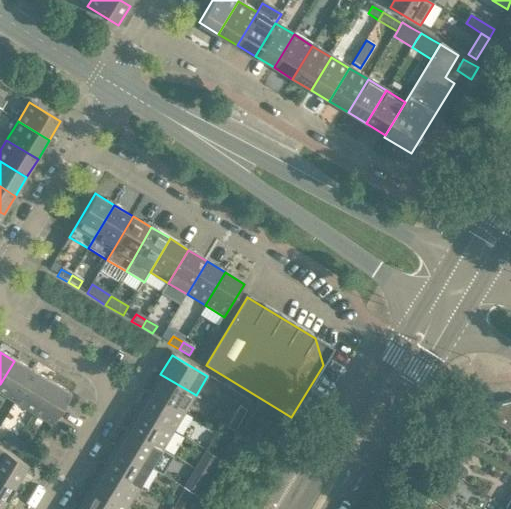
[(14,361),(0,384),(0,394),(14,403),(33,372),(14,361)]
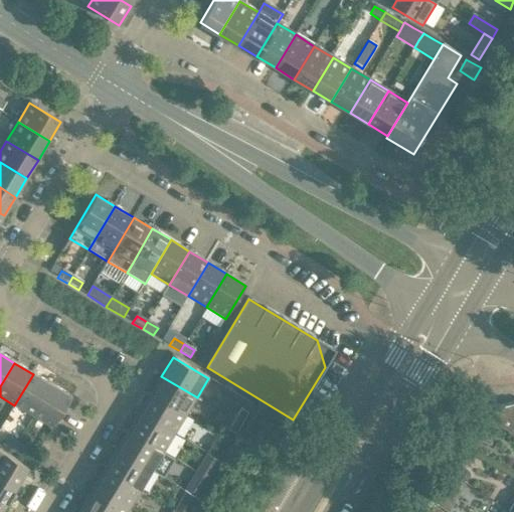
[(33,374),(14,405),(33,416),(51,385),(33,374)]
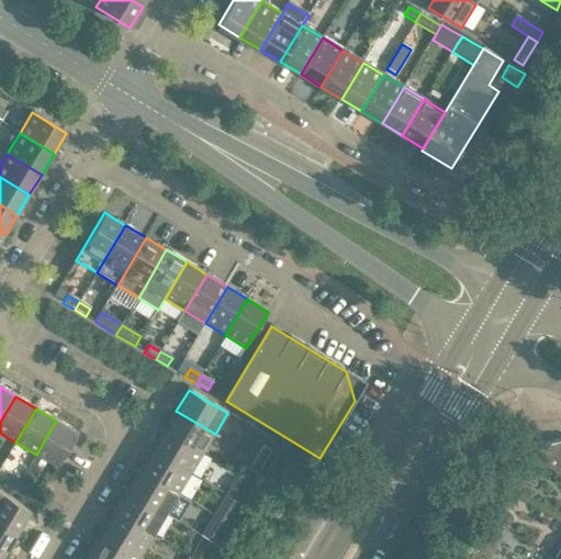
[(164,431),(203,455),(215,434),(176,411),(164,431)]
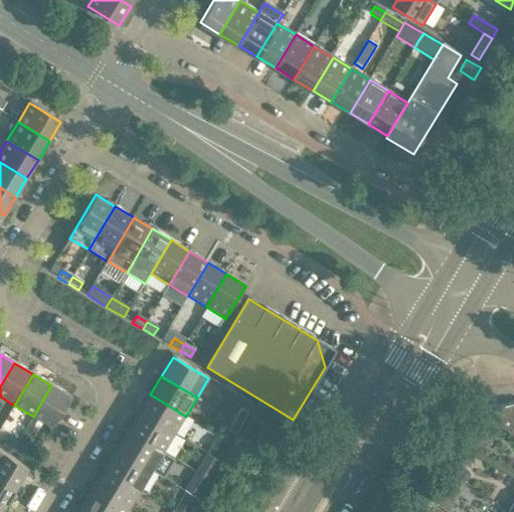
[(52,429),(71,397),(51,385),(33,416),(52,429)]
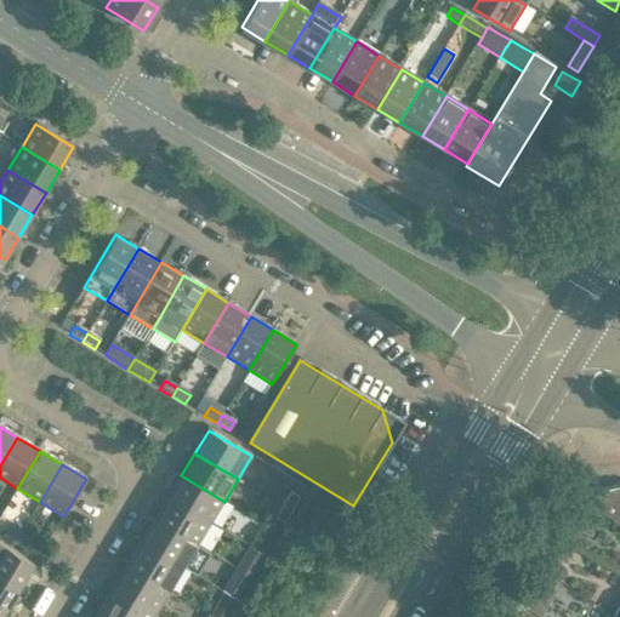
[(168,498),(210,524),(225,502),(181,475),(168,498)]
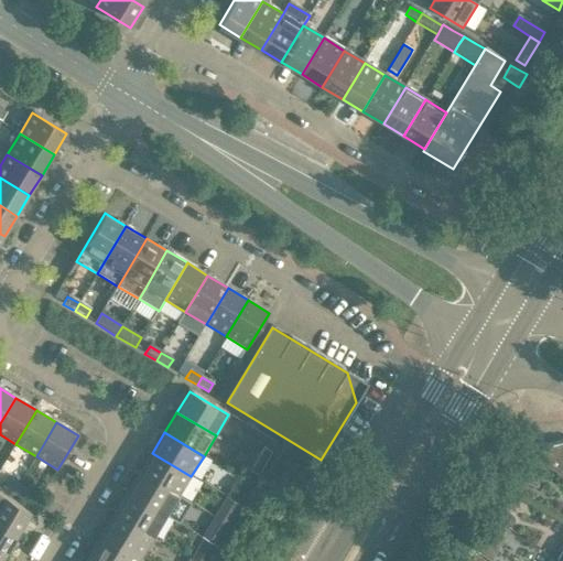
[(562,477),(562,442),(543,448),(536,461),(562,477)]
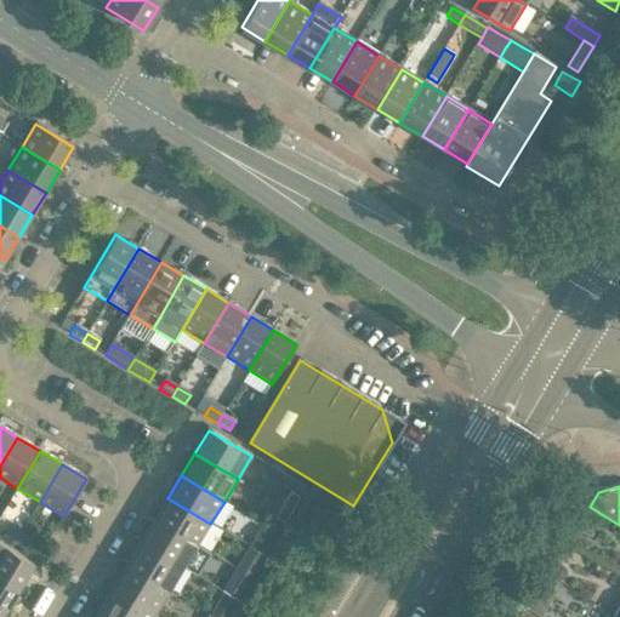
[(300,500),(291,493),(283,507),(293,512),(300,500)]
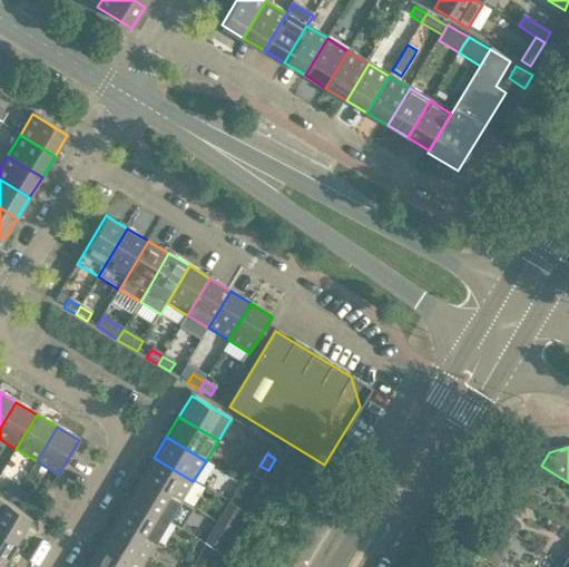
[(141,478),(180,502),(193,481),(154,458),(141,478)]
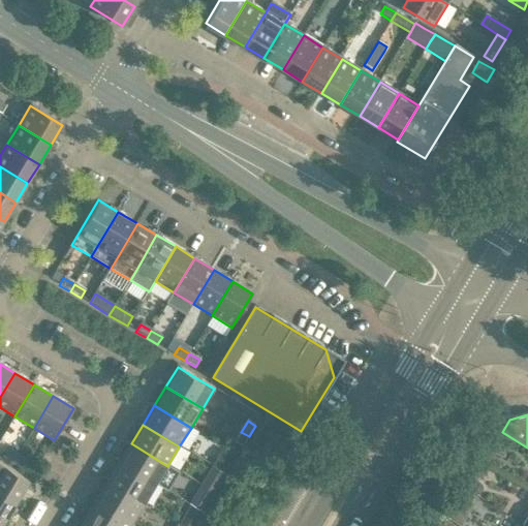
[(235,442),(242,446),(249,436),(241,432),(235,442)]
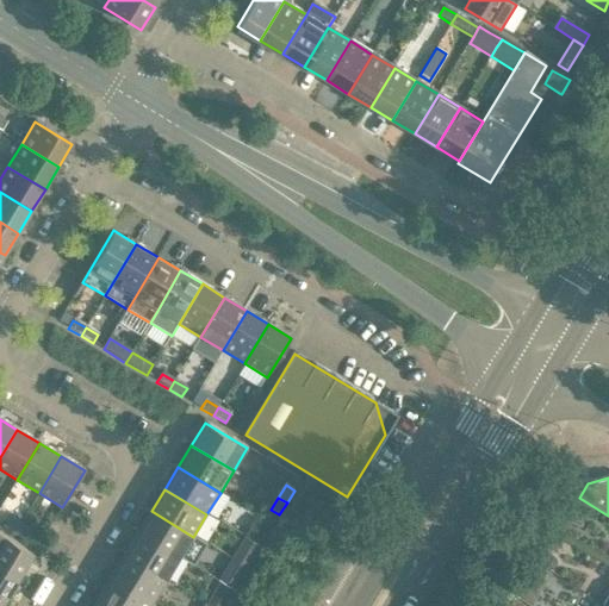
[(138,533),(180,558),(193,537),(151,511),(138,533)]
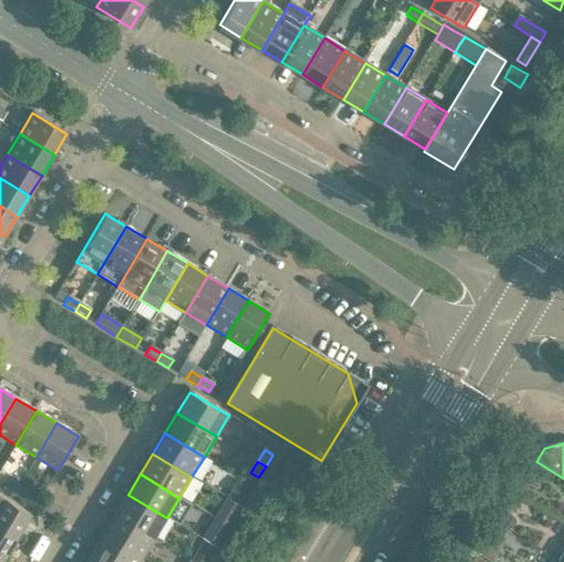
[(10,479),(3,489),(13,496),(19,485),(10,479)]
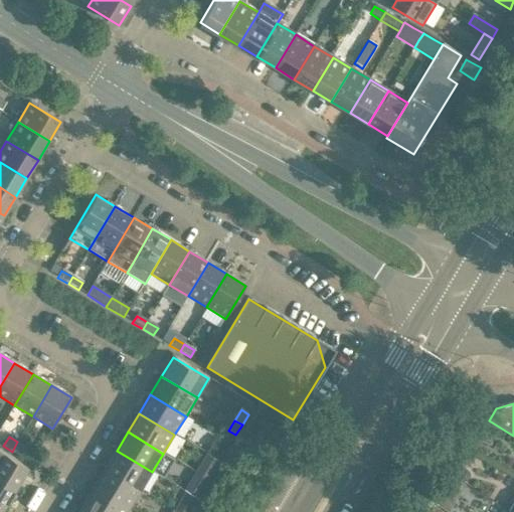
[(229,446),(217,439),(208,455),(219,462),(229,446)]
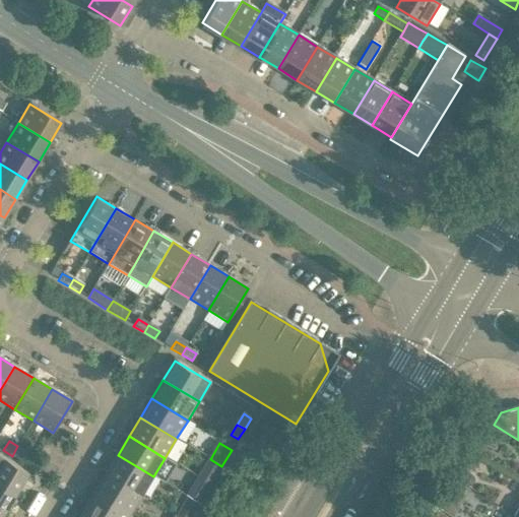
[(20,461),(26,452),(17,446),(12,456),(20,461)]
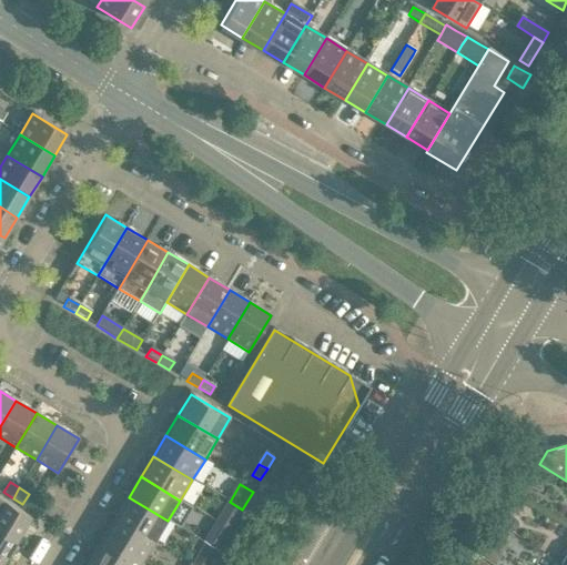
[(0,527),(14,535),(19,538),(31,517),(0,497),(0,527)]
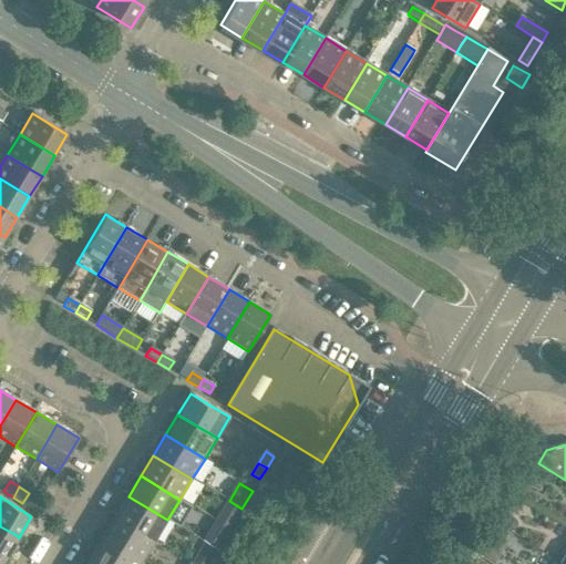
[(116,516),(155,541),(167,520),(129,496),(116,516)]
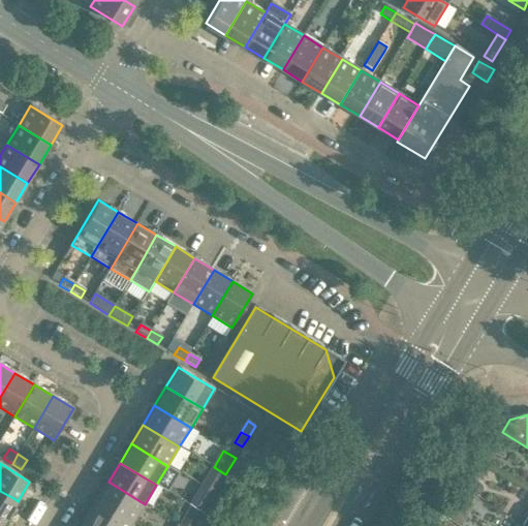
[(225,474),(214,467),(203,487),(214,493),(225,474)]
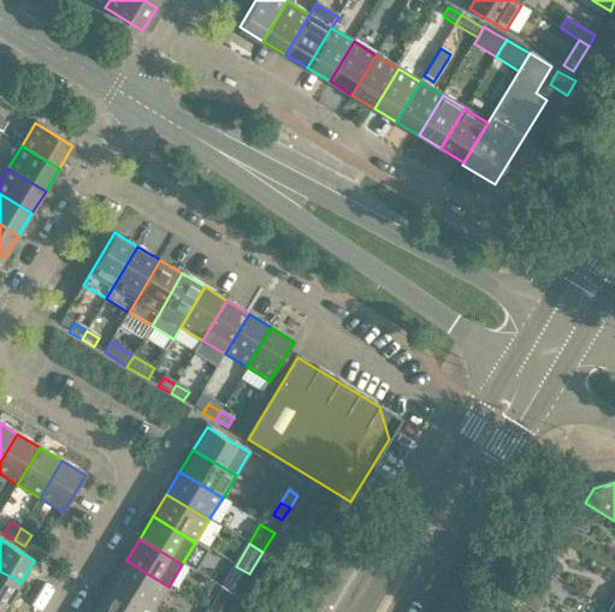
[(112,583),(155,608),(169,587),(126,560),(112,583)]
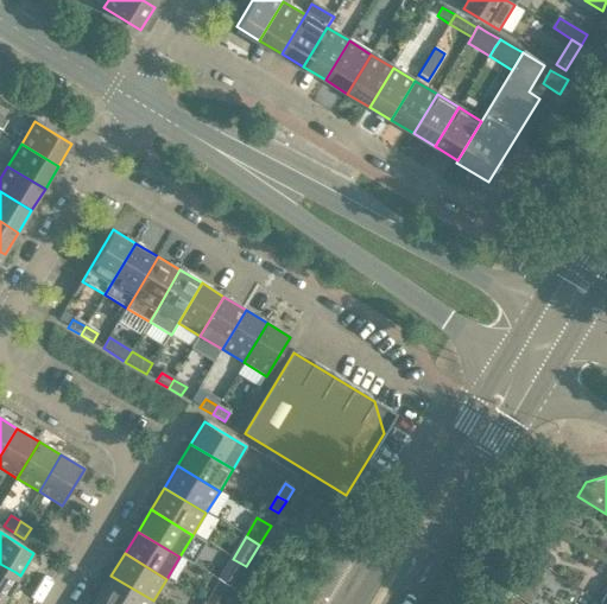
[(541,558),(541,565),(544,568),(550,570),(555,566),(555,560),(551,555),(545,554),(541,558)]
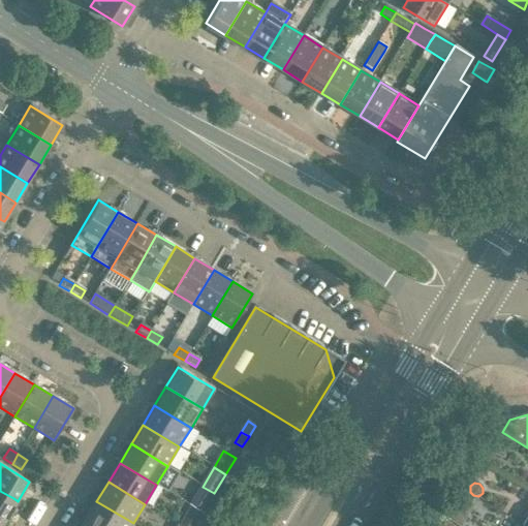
[(190,505),(192,506),(203,513),(214,493),(203,487),(190,505)]
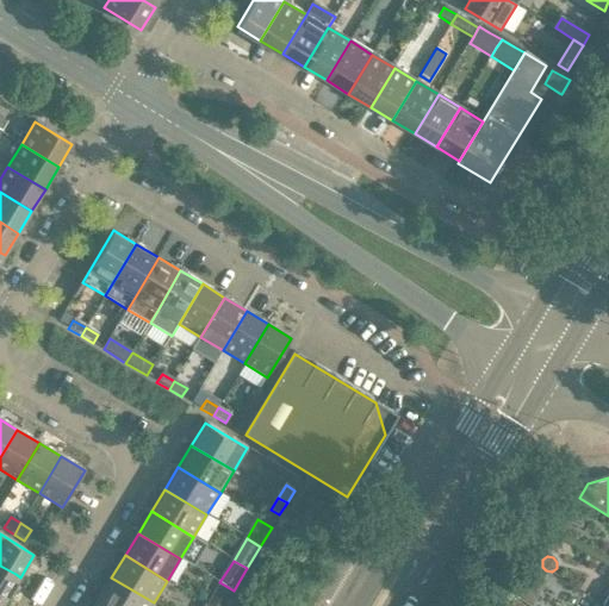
[(16,574),(0,566),(0,595),(7,599),(20,578),(16,574)]
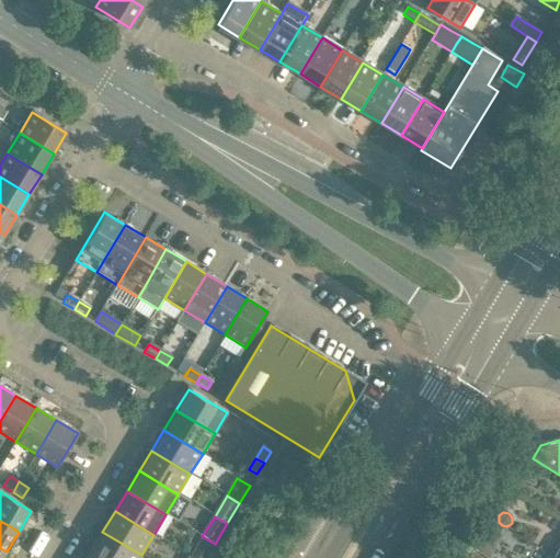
[(90,551),(100,557),(139,557),(141,555),(102,532),(90,551)]
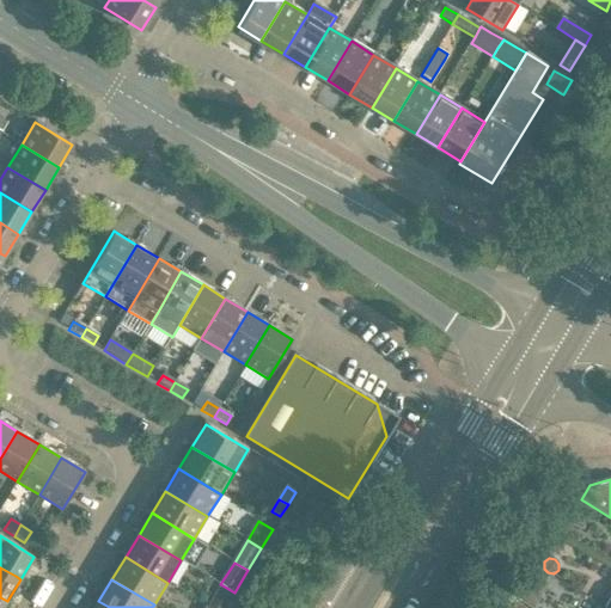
[(211,606),(213,607),(224,607),(234,593),(222,585),(211,606)]
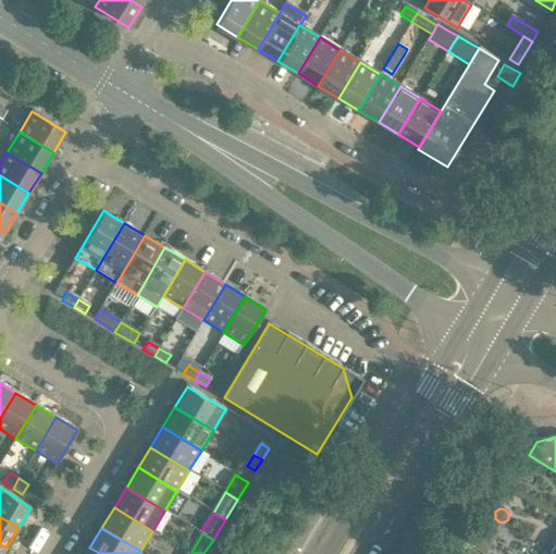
[(480,538),(473,548),(481,553),(485,553),(491,544),(480,538)]
